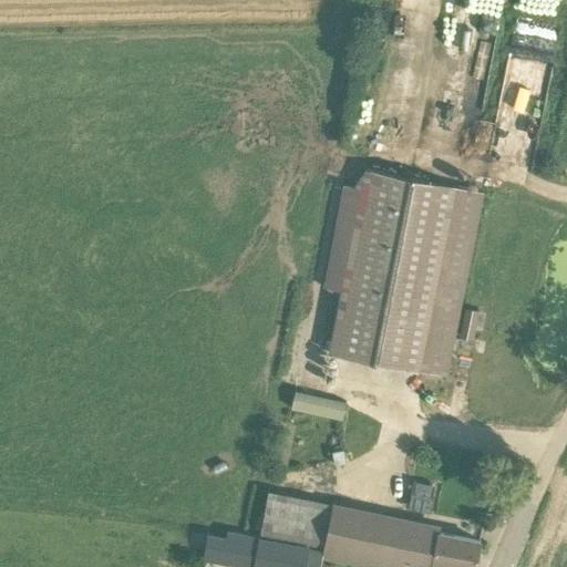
[(511,32),(507,32),(491,162),(536,168),(555,28),(540,27),(543,10),(514,7),(511,32)]
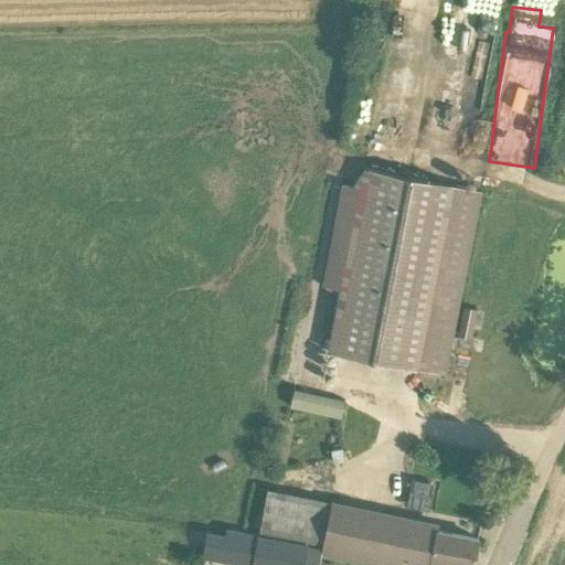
[(430,36),(400,30),(379,130),(409,137),(430,36)]
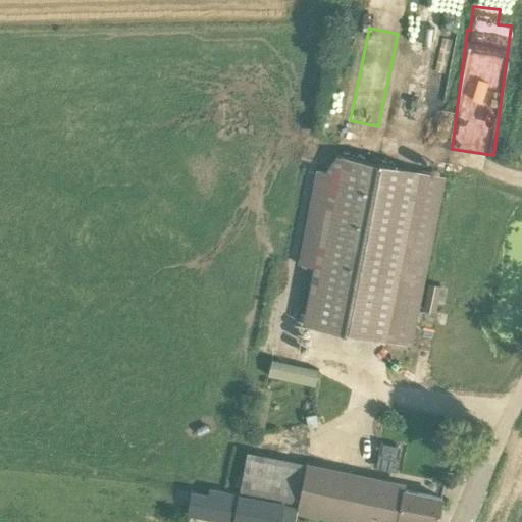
[(446,176),(419,171),(336,154),(333,171),(316,168),(298,265),(314,268),(304,323),(385,341),(413,347),(446,176)]
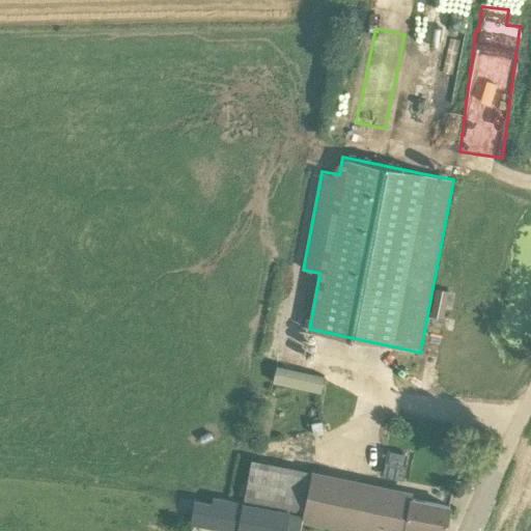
[(455,292),(436,288),(430,315),(444,317),(446,307),(452,308),(455,292)]
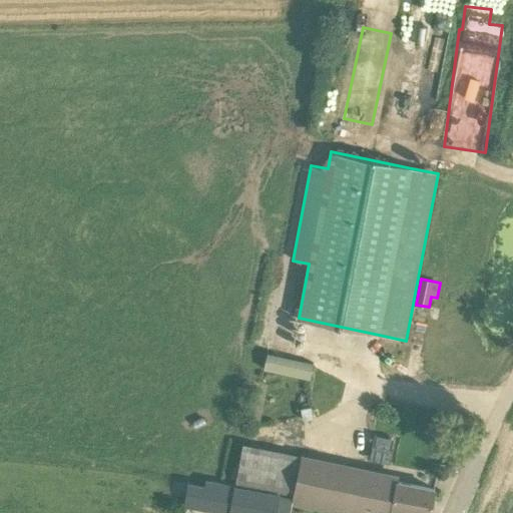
[(308,378),(310,379),(314,363),(312,363),(290,358),(268,353),(265,369),(308,378)]
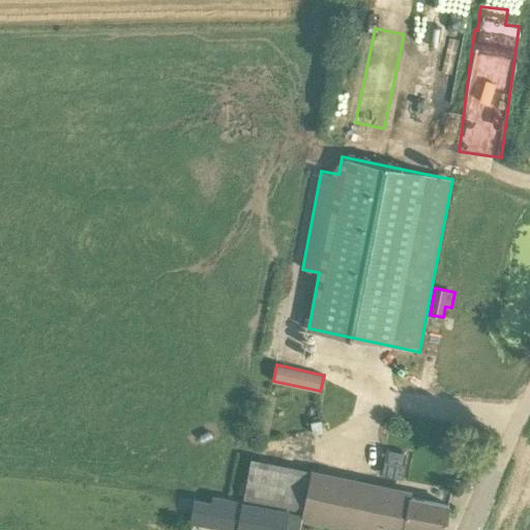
[(406,529),(407,527),(424,529),(443,529),(449,505),(429,501),(411,498),(411,492),(251,460),(241,502),(297,513),(301,513),(300,520),(347,529),(406,529)]
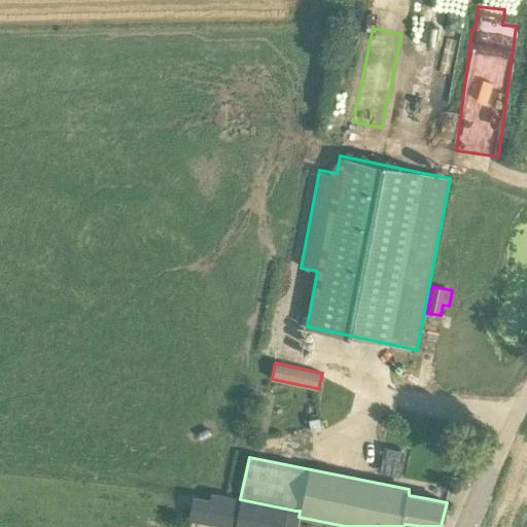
[(225,526),(235,526),(240,499),(213,495),(212,500),(192,497),(188,520),(225,526)]
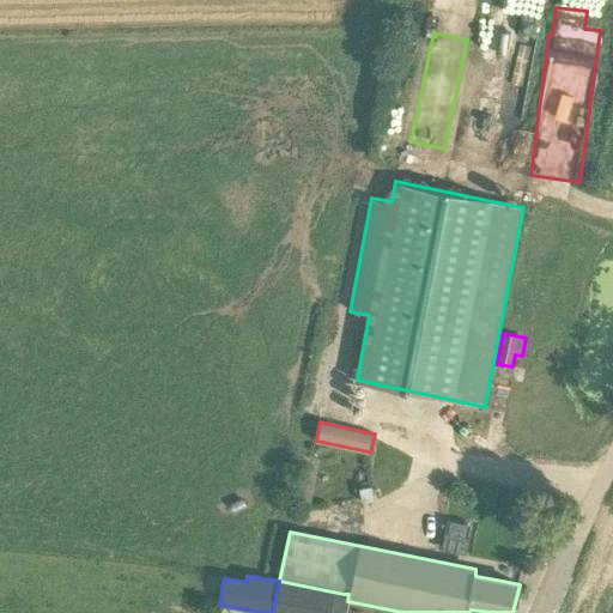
[(340,612),(344,594),(279,581),(273,612),(340,612)]
